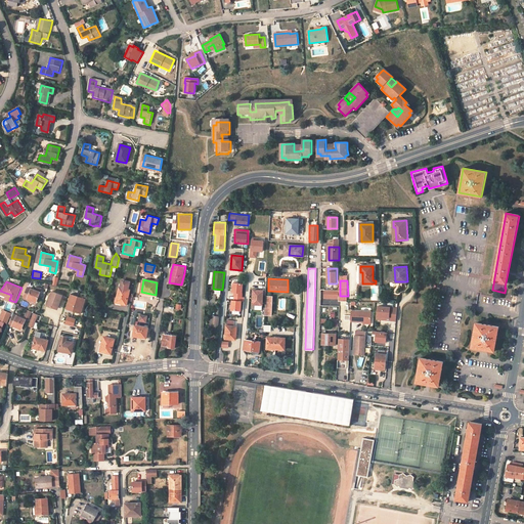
[(121,287),(120,288),(117,302),(127,305),(130,291),(127,290),(129,282),(122,281),(121,287)]
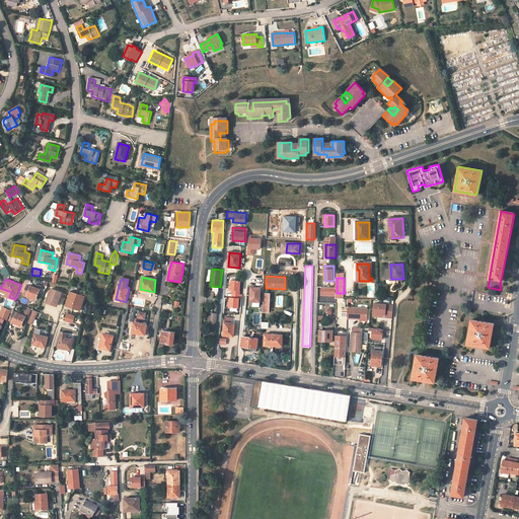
[(239,307),(240,280),(230,280),(230,296),(228,296),(228,307),(239,307)]
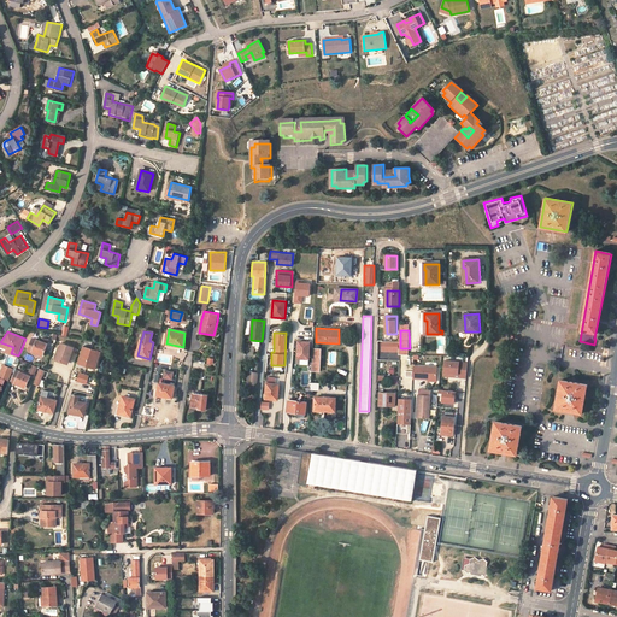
[(33,338),(28,350),(31,351),(31,352),(40,356),(42,353),(43,353),(47,342),(33,338)]
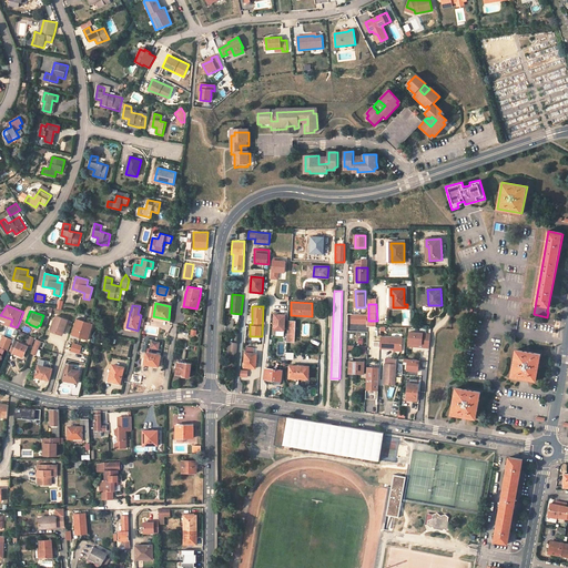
[(0,315),(0,317),(8,321),(7,324),(10,325),(12,320),(0,315)]
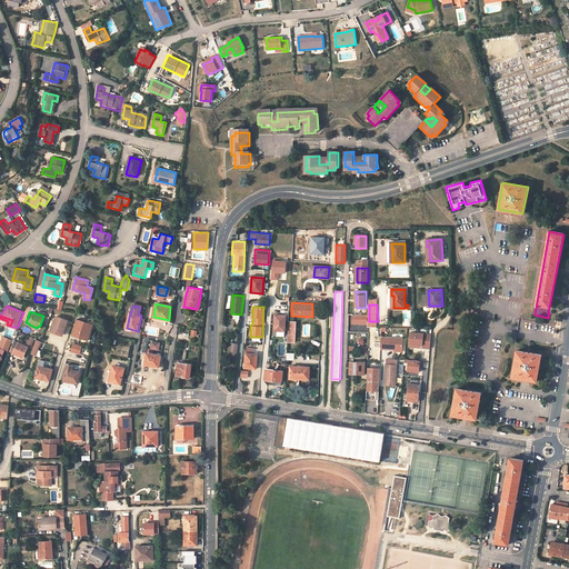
[(51,331),(60,335),(63,327),(65,328),(68,320),(57,316),(51,331)]
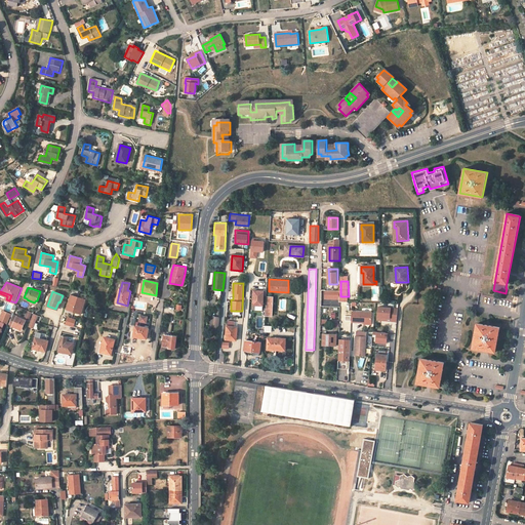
[(75,310),(78,297),(71,295),(67,307),(71,308),(71,309),(75,310)]
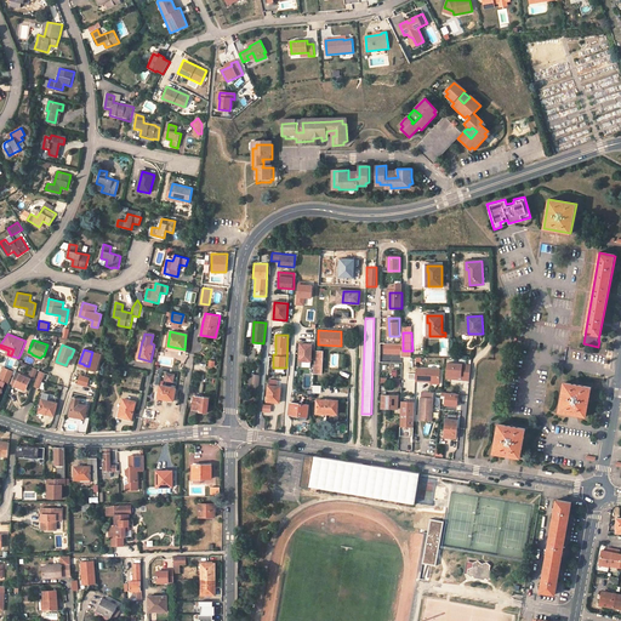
[(97,369),(102,354),(93,352),(92,352),(89,366),(92,369),(93,368),(97,369)]
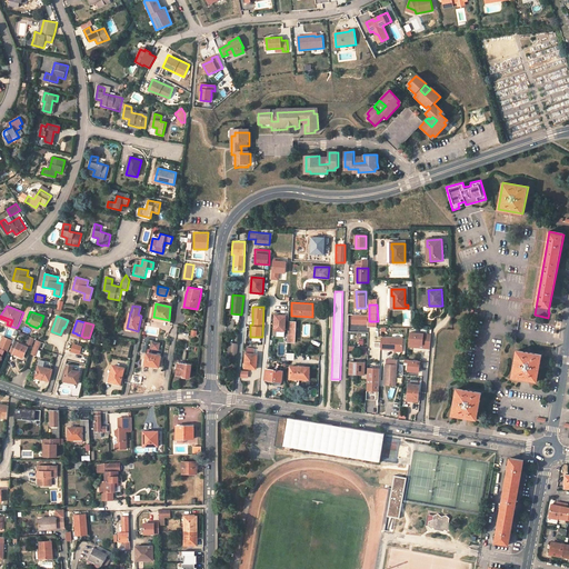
[(430,348),(430,332),(409,331),(408,348),(430,348)]
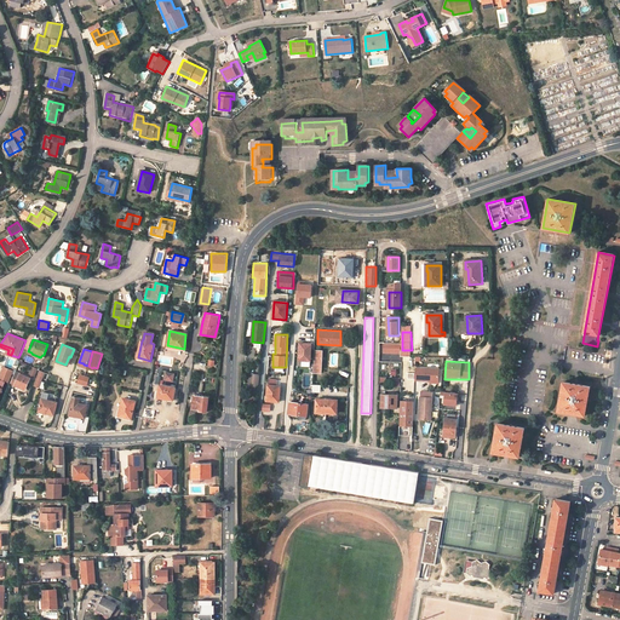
[(440,371),(415,368),(415,382),(438,383),(440,371)]
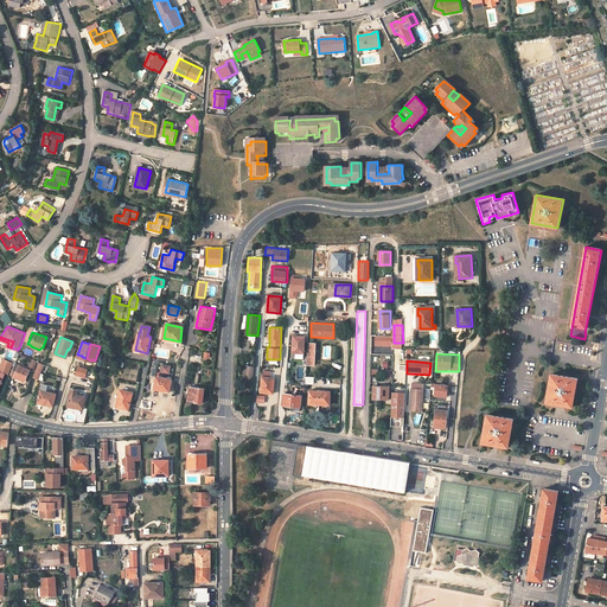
[(38,379),(44,364),(38,362),(32,377),(38,379)]
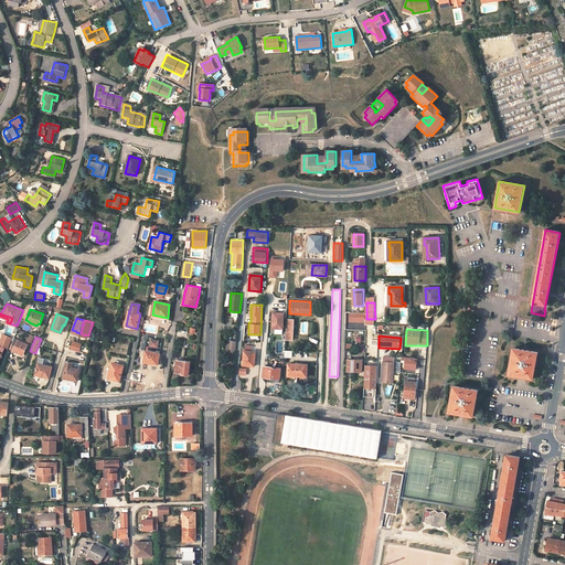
[(14,338),(10,349),(14,351),(14,350),(24,353),(28,343),(14,338)]
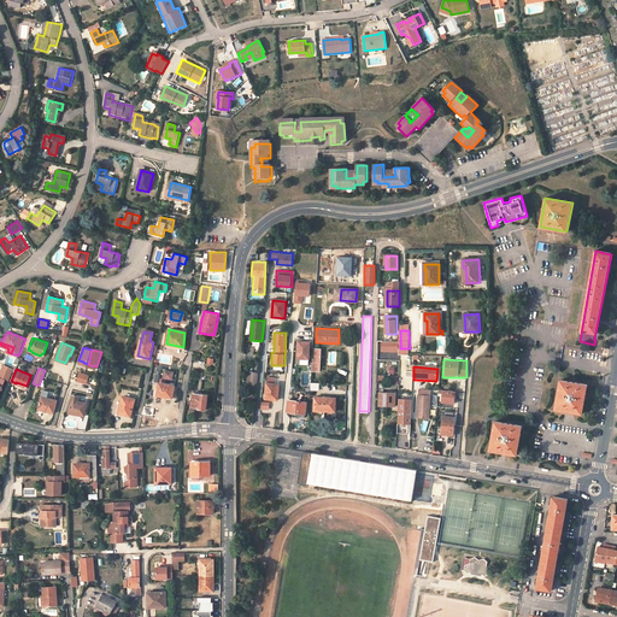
[(257,385),(258,374),(248,372),(247,383),(257,385)]
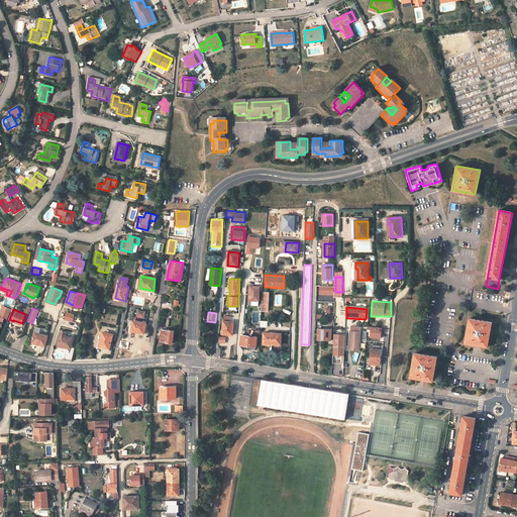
[(261,327),(261,312),(254,312),(253,321),(251,321),(251,327),(261,327)]
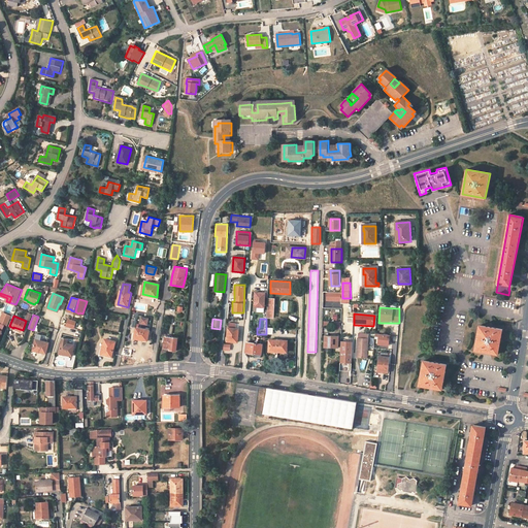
[(502,330),(480,326),(476,350),(498,354),(502,330)]
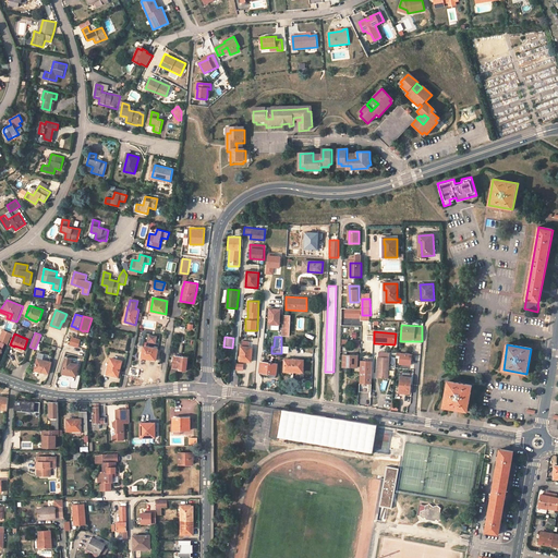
[(157,348),(144,347),(142,358),(156,360),(157,348)]
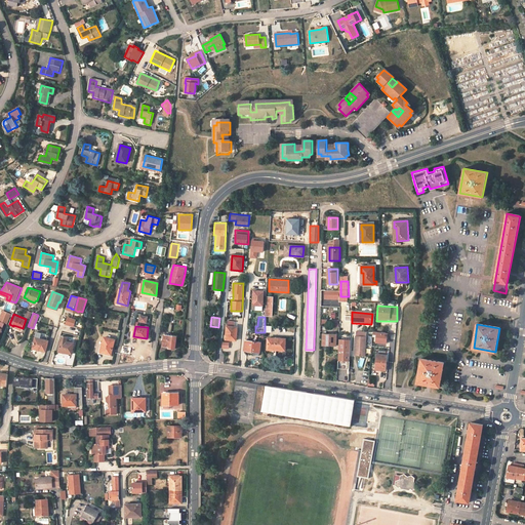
[(237,326),(227,326),(227,339),(237,340),(237,326)]
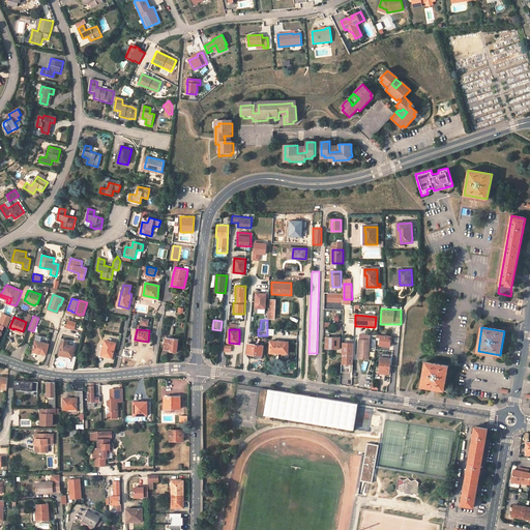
[(37,334),(34,350),(42,352),(42,354),(47,355),(49,344),(40,342),(41,335),(37,334)]
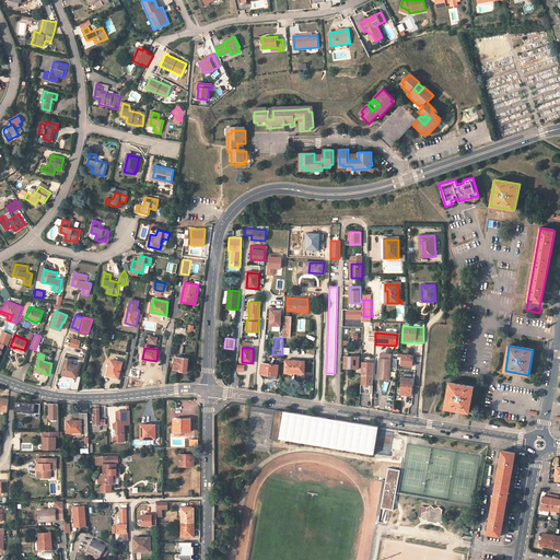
[(412,366),(413,354),(398,353),(397,364),(412,366)]
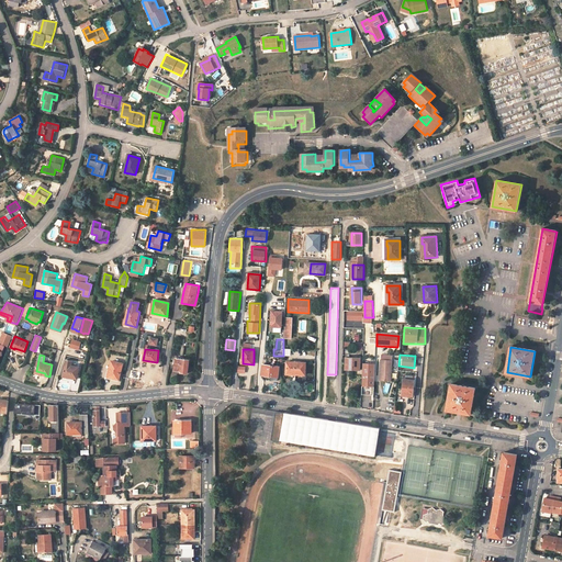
[(190,360),(177,358),(175,371),(188,373),(190,360)]
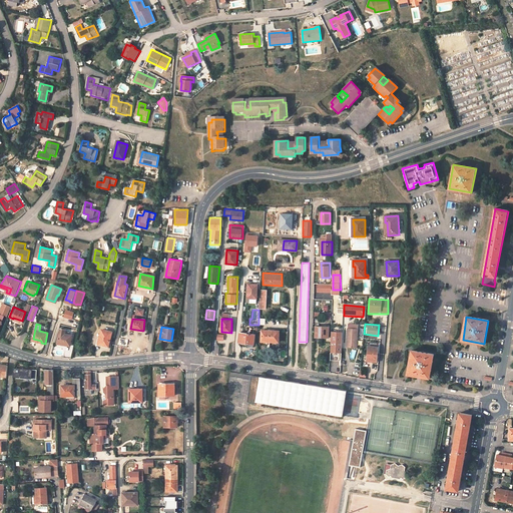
[(321,329),(321,327),(317,327),(316,337),(329,338),(329,330),(321,329)]
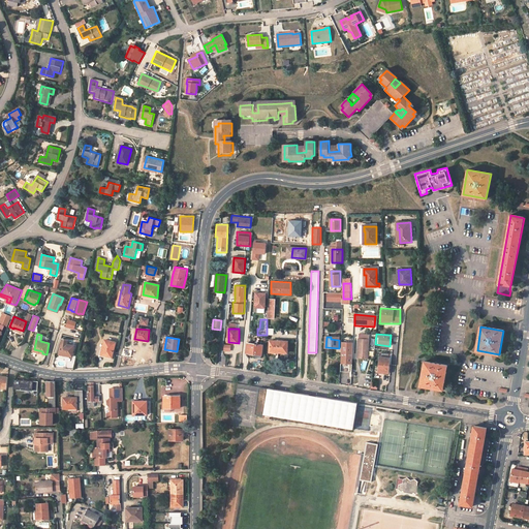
[(63,339),(60,352),(68,353),(68,355),(72,356),(74,346),(67,344),(68,340),(63,339)]
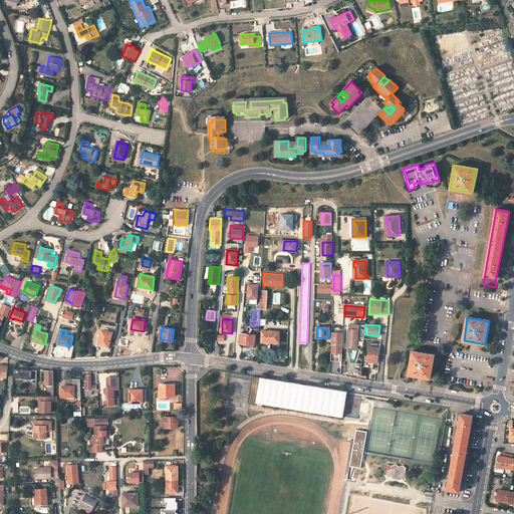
[(112,333),(102,330),(99,343),(108,346),(112,333)]
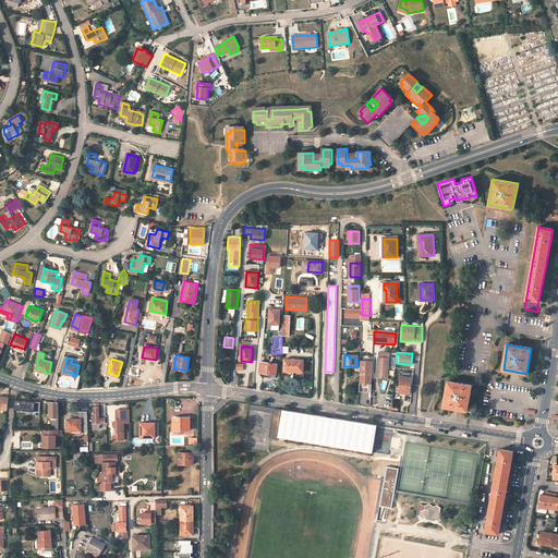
[(389,359),(379,359),(378,379),(388,379),(389,359)]
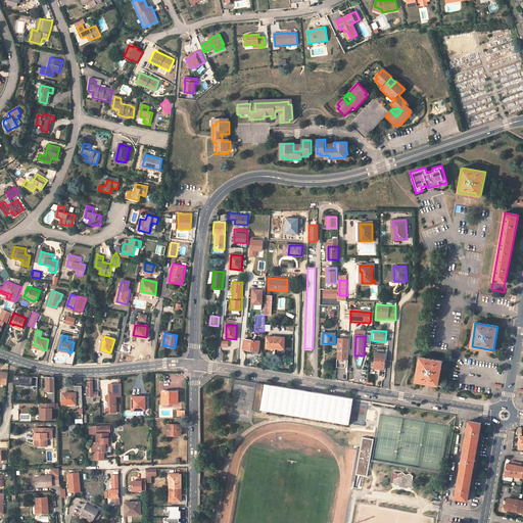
[(268,337),(267,347),(274,347),(274,349),(285,349),(285,337),(268,337)]
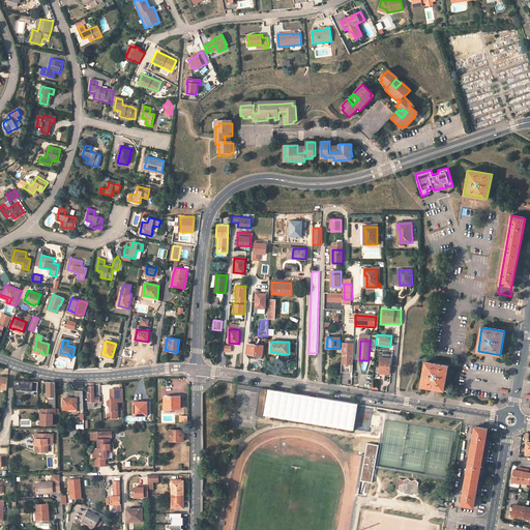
[(263,346),(248,344),(247,354),(262,356),(263,346)]
